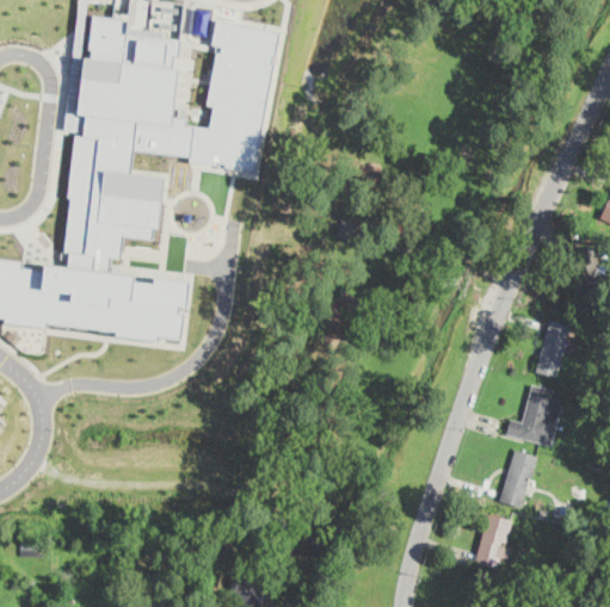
[(214,20),(278,33),(253,173),(188,163),(189,158),(134,152),(131,172),(131,174),(164,178),(158,230),(153,229),(153,240),(123,237),(121,255),(119,260),(111,259),(110,270),(109,274),(67,270),(69,254),(62,253),(71,198),(67,198),(73,136),(82,137),(85,118),(75,117),(82,59),(87,59),(93,17),(129,22),(127,35),(180,41),(179,57),(173,57),(172,70),(177,70),(171,119),(176,119),(185,121),(185,125),(208,129),(213,107),(205,106),(209,82),(215,54),(221,55),(221,51),(221,48),(209,47),(214,20)]
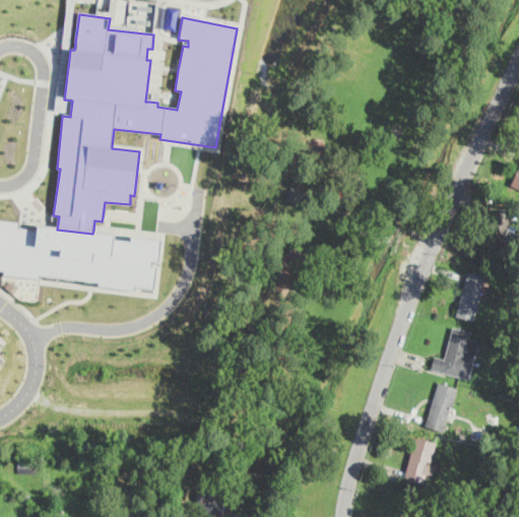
[(518,166),(510,189),(518,193),(518,166)]
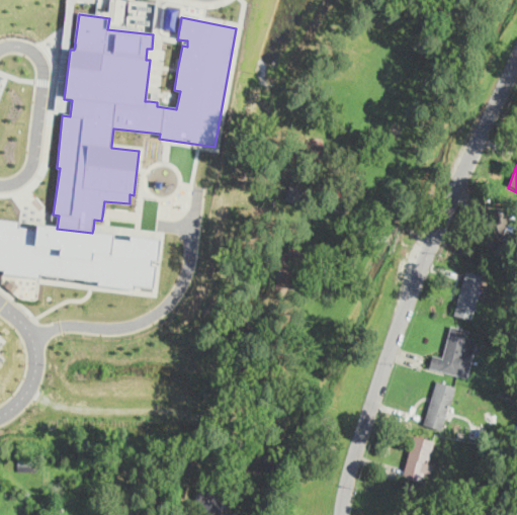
[(290,186),(302,192),(296,205),(282,201),(290,186)]
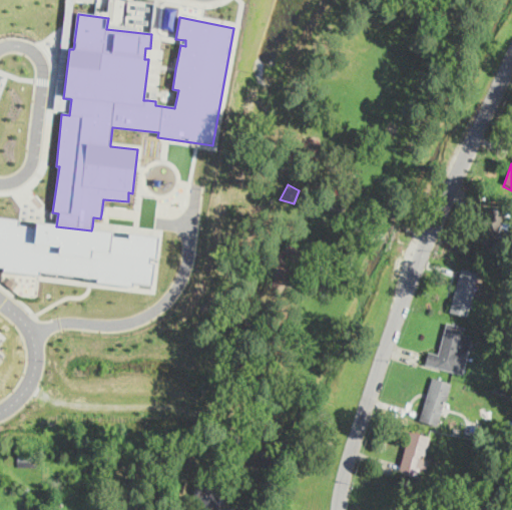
[(490,248),(505,211),(483,203),(468,240),(490,248)]
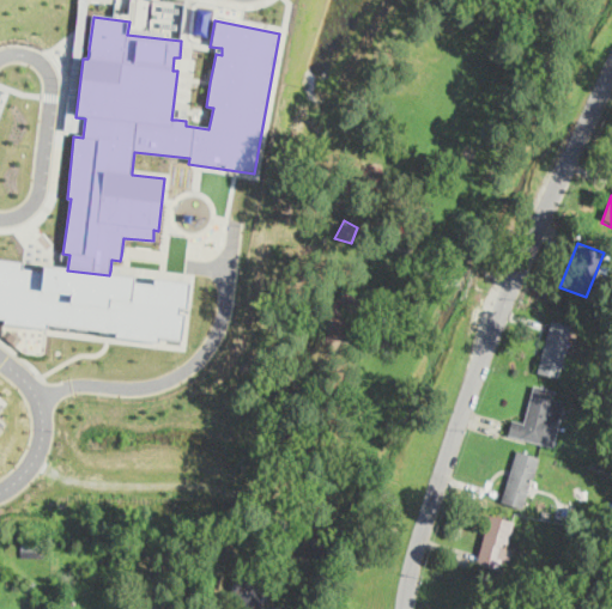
[(0,320),(4,321),(2,326),(46,330),(46,324),(109,333),(114,334),(114,339),(157,343),(157,339),(180,341),(182,316),(176,315),(177,309),(186,309),(188,284),(163,281),(152,279),(151,286),(133,284),(134,278),(123,276),(109,275),(67,270),(42,268),(41,274),(20,270),(22,262),(0,260),(0,320)]
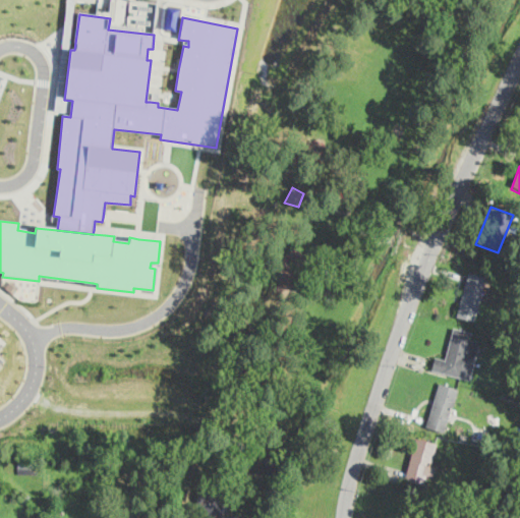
[(469,271),(456,319),(476,325),(490,279),(469,271)]
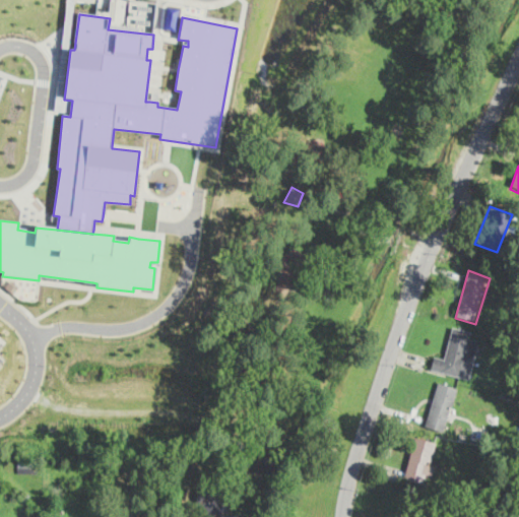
[(430,372),(469,381),(477,345),(467,343),(469,333),(451,328),(444,361),(433,359),(430,372)]
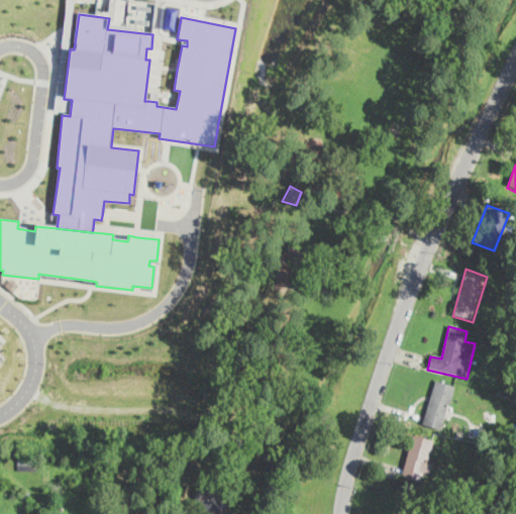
[(454,387),(435,381),(422,425),(441,430),(454,387)]
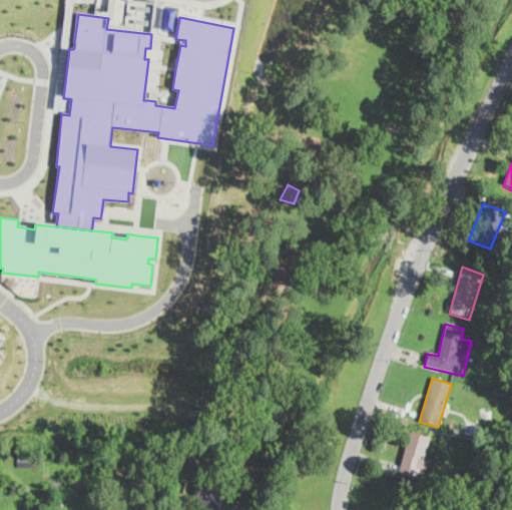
[(398,474),(418,479),(428,437),(408,432),(398,474)]
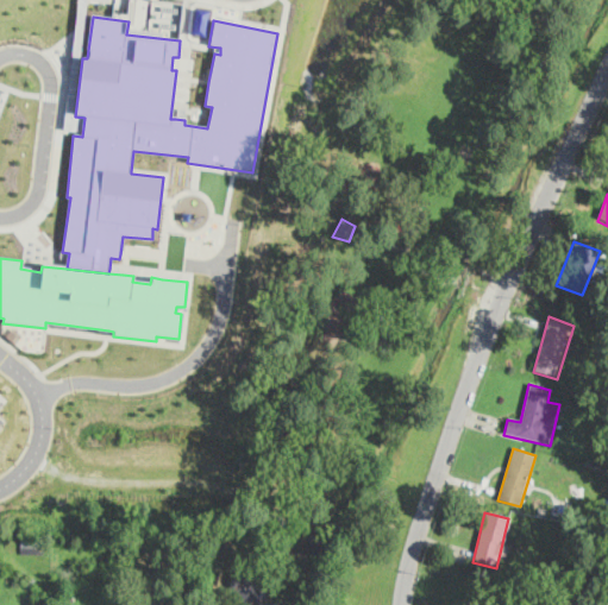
[(19,555),(43,556),(43,540),(20,540),(19,555)]
